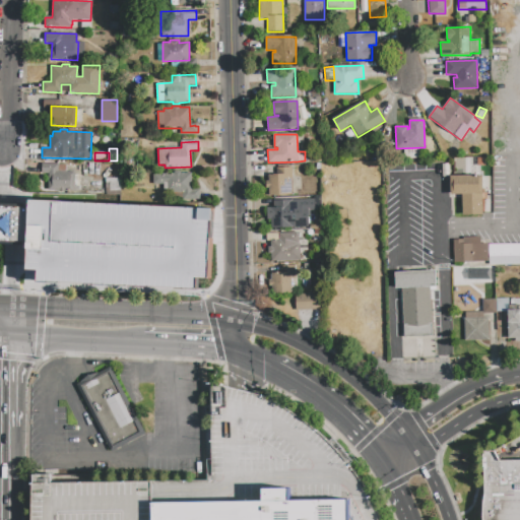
[(42,164),(67,165),(67,172),(75,172),(75,174),(80,174),(79,191),(49,190),(49,175),(42,174),(42,164)]
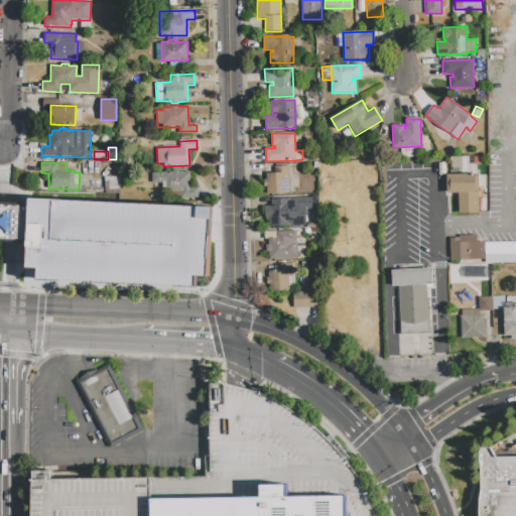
[(273,166),(290,166),(291,194),(267,195),(266,186),(264,186),(264,179),(266,179),(266,173),(273,173),(273,166)]
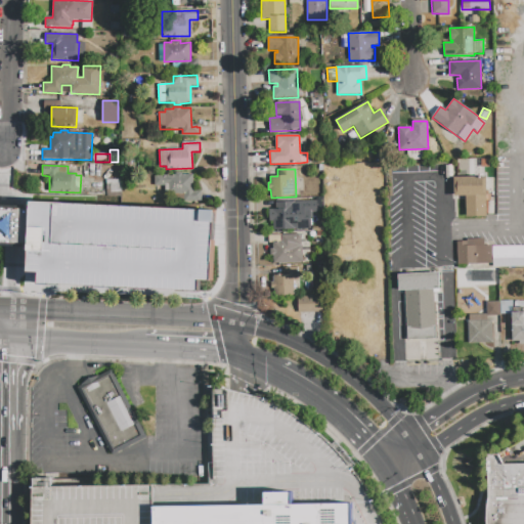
[(155,175),(168,175),(168,174),(171,174),(171,175),(175,175),(175,173),(182,173),(182,175),(193,174),(193,195),(169,197),(168,185),(156,185),(155,175)]
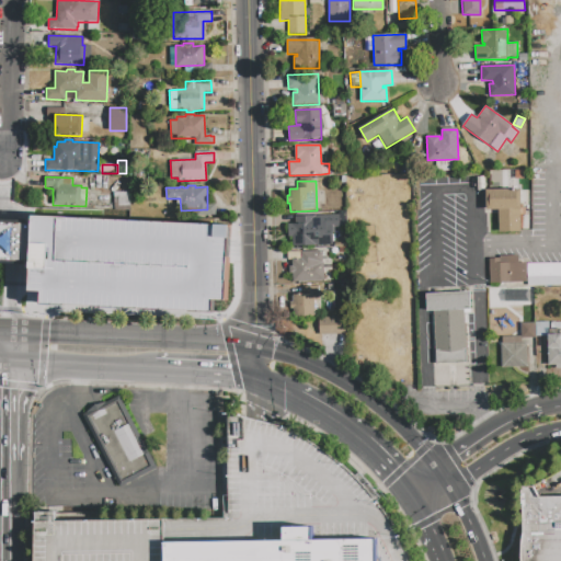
[(522,231),(499,231),(499,209),(488,209),(488,190),(521,190),(522,231)]
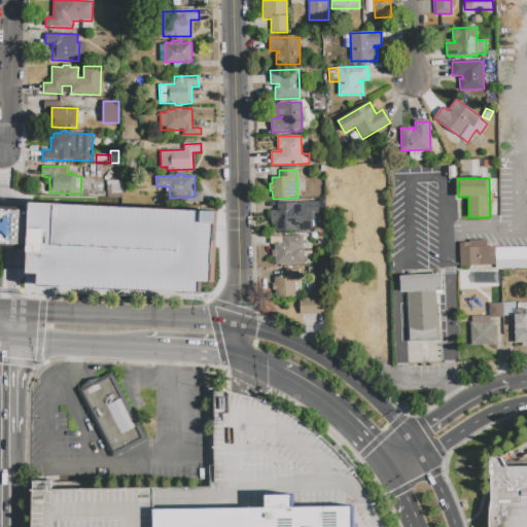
[(107,180),(121,180),(121,199),(108,199),(107,180)]
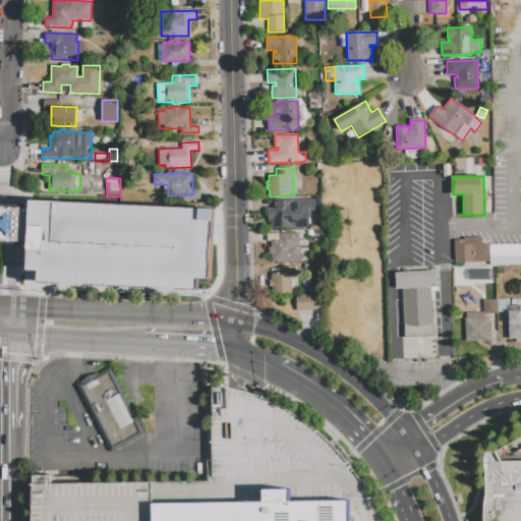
[(31,240),(29,269),(41,270),(40,281),(198,288),(199,278),(210,278),(214,204),(33,195),(33,201),(31,240)]
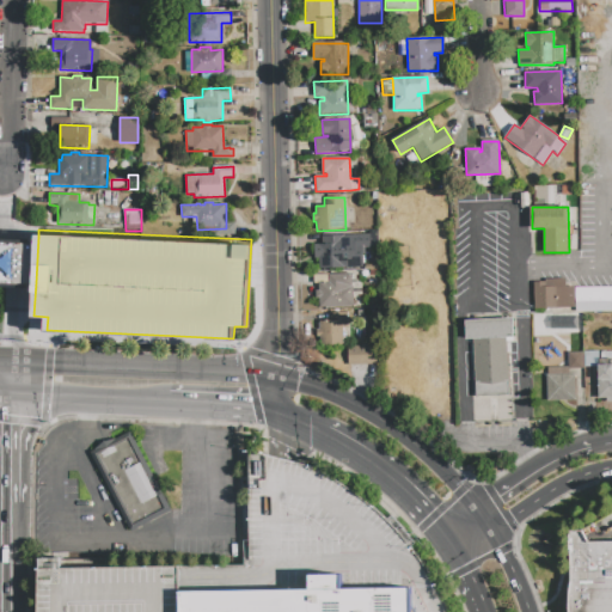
[(0,234),(0,280),(36,282),(38,237),(0,234)]
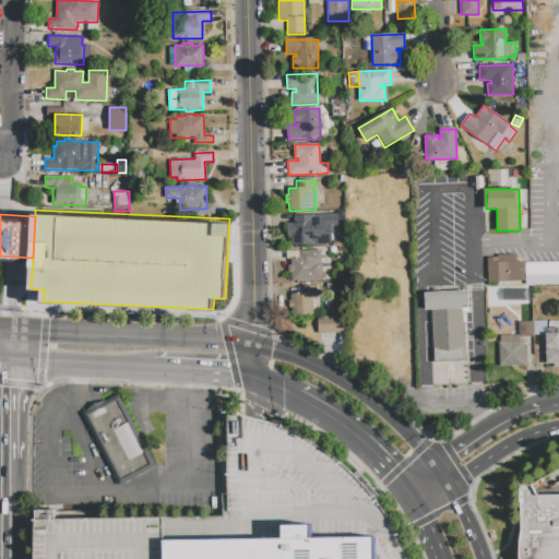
[(287,223),(295,223),(295,215),(324,215),(324,222),(331,222),(331,245),(290,246),(290,236),(287,236),(287,223)]
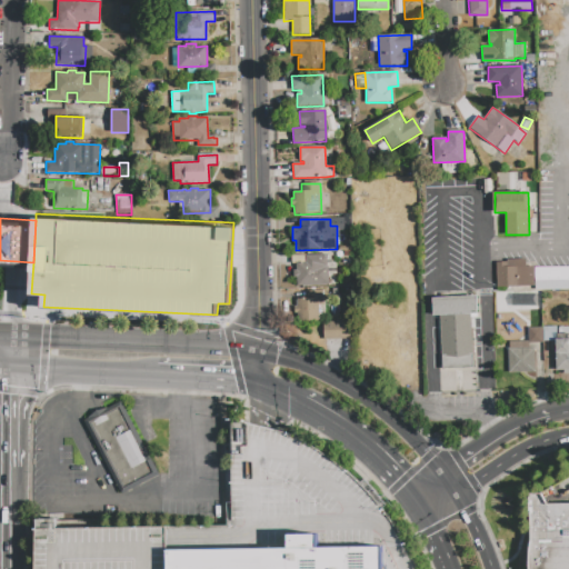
[(455,231),(469,231),(470,272),(455,272),(455,231)]
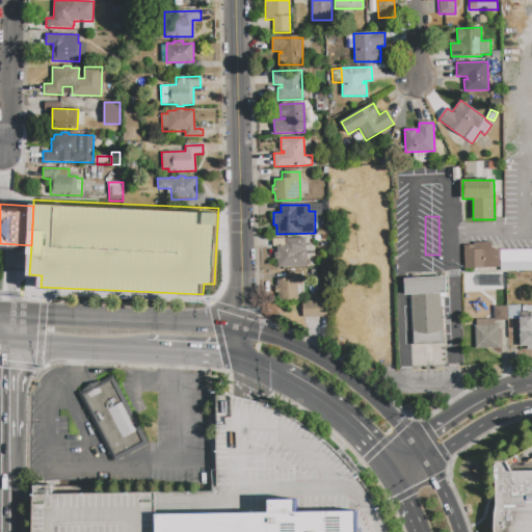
[(285,238),(307,237),(308,267),(277,268),(276,260),(274,260),(273,253),(277,253),(276,246),(286,246),(285,238)]
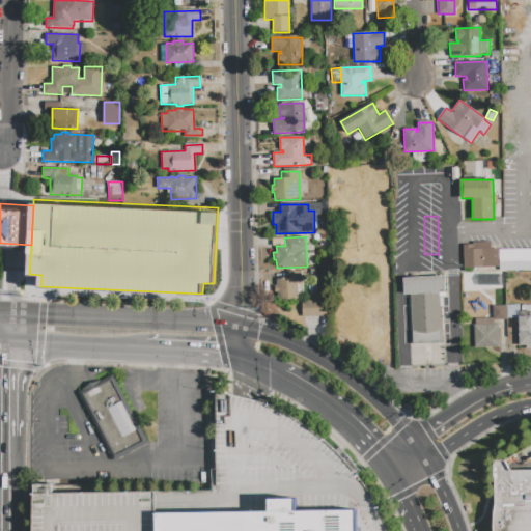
[(498,266),(464,267),(464,245),(498,245),(498,266)]
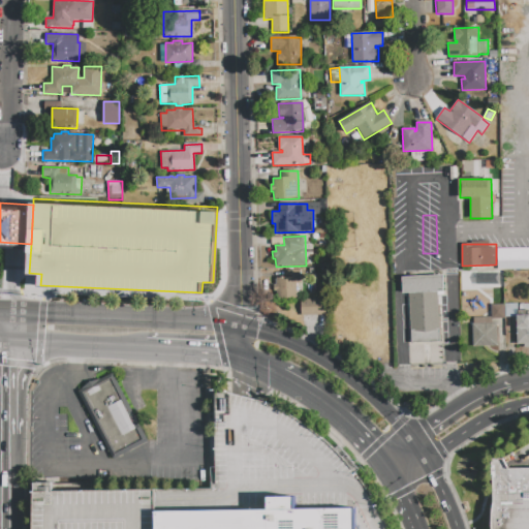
[(499,255),(528,254),(528,270),(499,270),(499,255)]
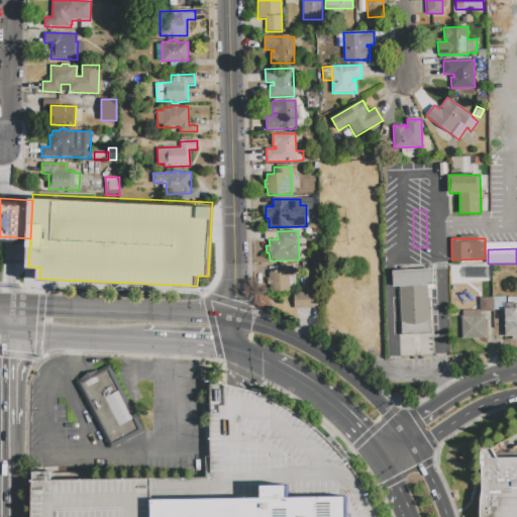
[(270,271),(278,271),(278,265),(293,264),(294,277),(289,277),(290,292),(271,293),(270,285),(267,285),(267,279),(268,278),(268,273),(270,273),(270,271)]
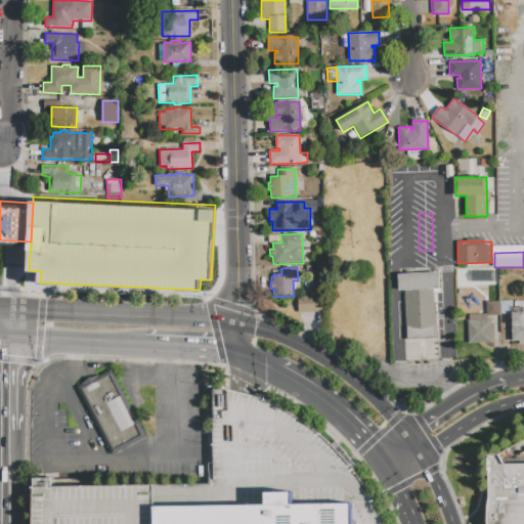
[(398,274),(439,273),(439,293),(433,293),(435,339),(407,340),(405,291),(399,291),(398,274)]
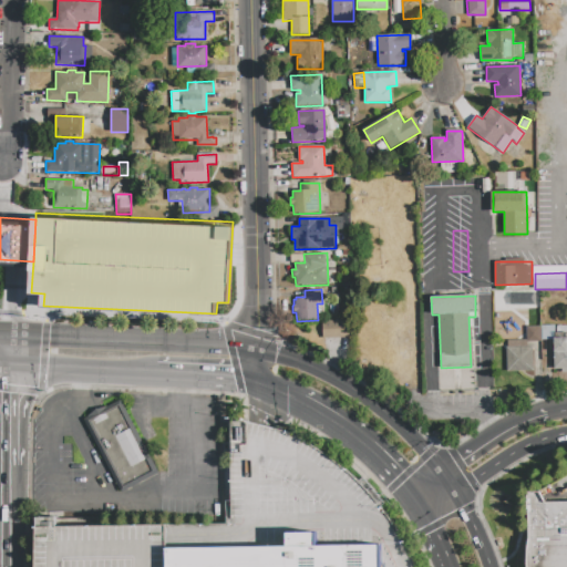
[(323,321),(348,320),(349,338),(323,339),(323,321)]
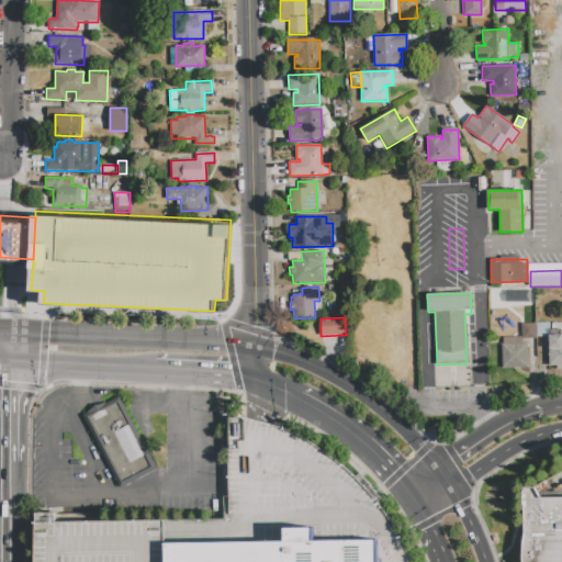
[(536,338),(521,338),(521,324),(536,324),(536,338)]
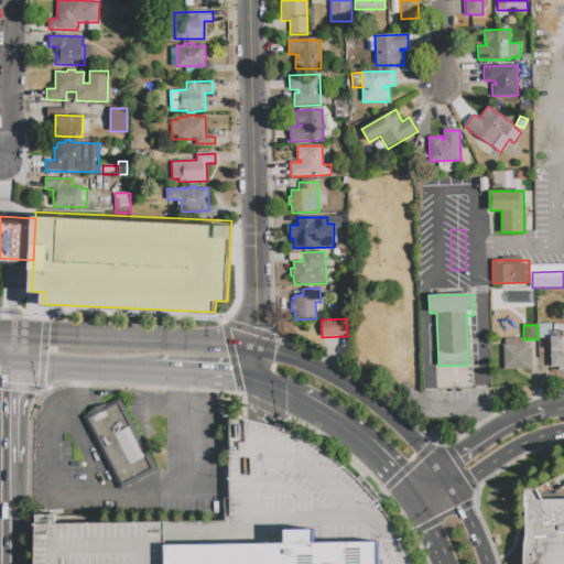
[(563,367),(552,368),(552,336),(563,336),(563,367)]
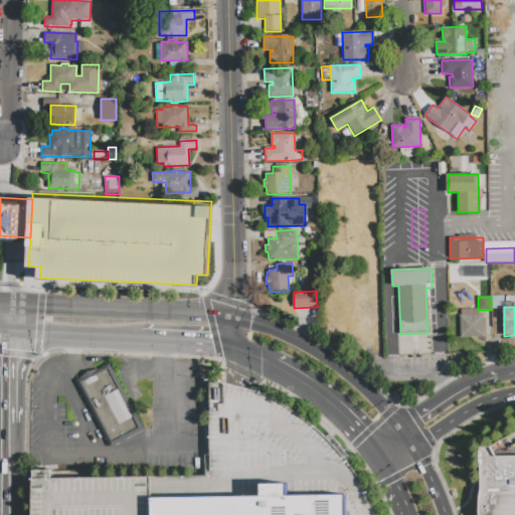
[(461,338),(461,311),(477,311),(477,315),(484,315),(484,337),(461,338)]
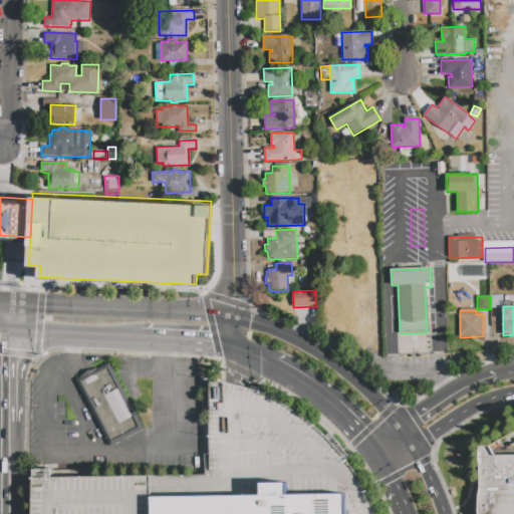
[(109,446),(75,380),(107,363),(142,430),(109,446)]
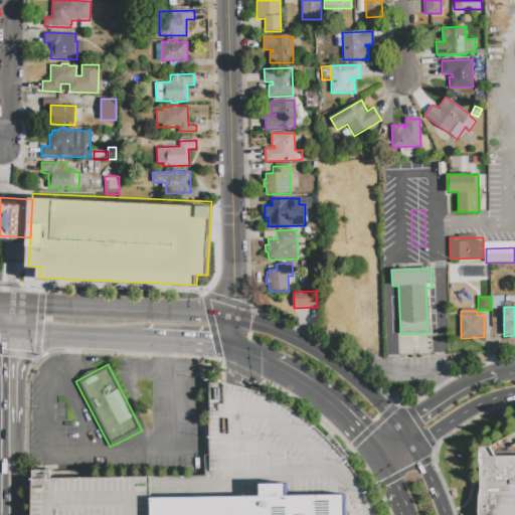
[(32,514),(35,472),(54,469),(54,478),(205,475),(205,446),(209,446),(207,380),(235,385),(261,392),(281,402),(295,411),(317,427),(325,437),(328,434),(349,458),(346,461),(351,466),(369,493),(379,514),(32,514)]
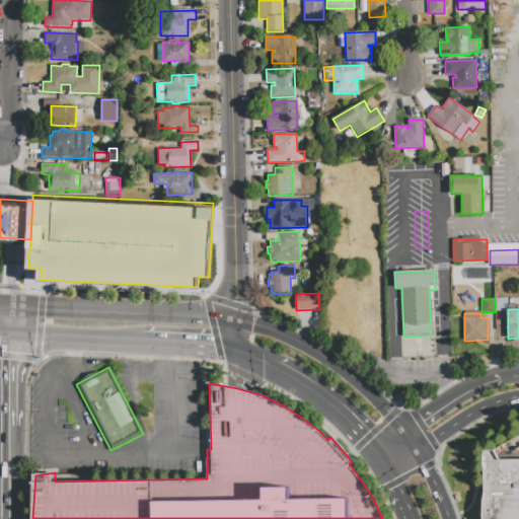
[(518,518),(518,459),(499,460),(493,450),(484,451),(485,494),(484,498),(483,504),(482,512),(482,518),(518,518)]
